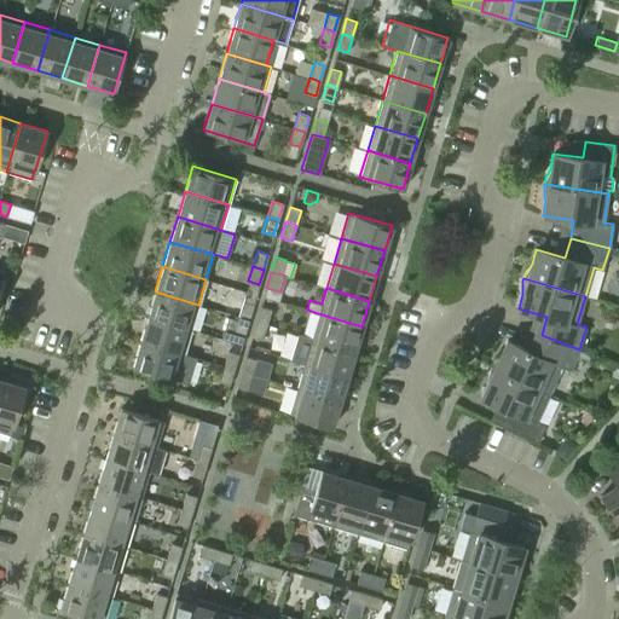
[(148,317),(191,329),(198,305),(155,291),(148,317)]
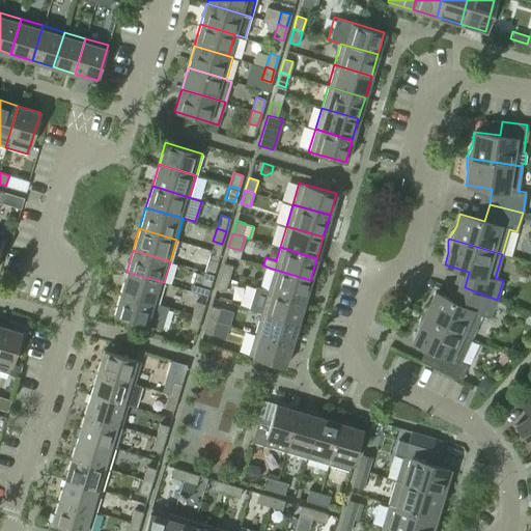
[(220,252),(211,250),(204,271),(213,274),(220,252)]
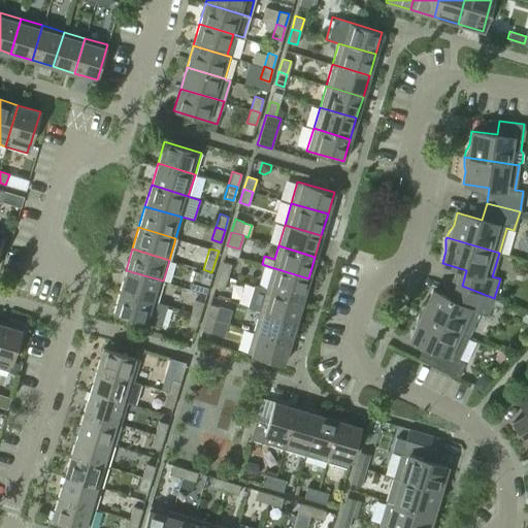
[(222,261),(218,274),(227,276),(231,264),(222,261)]
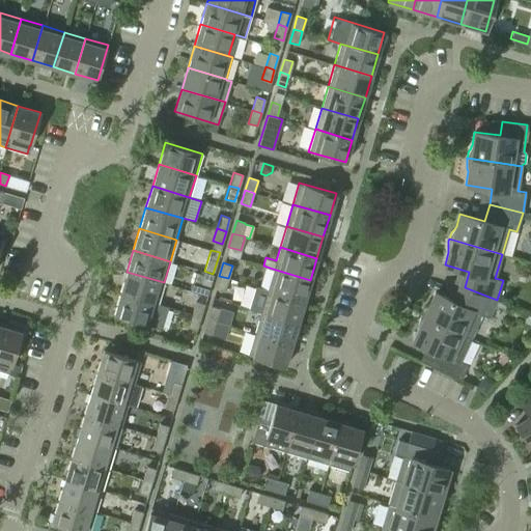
[(267,290),(304,301),(310,280),(273,269),(267,290)]
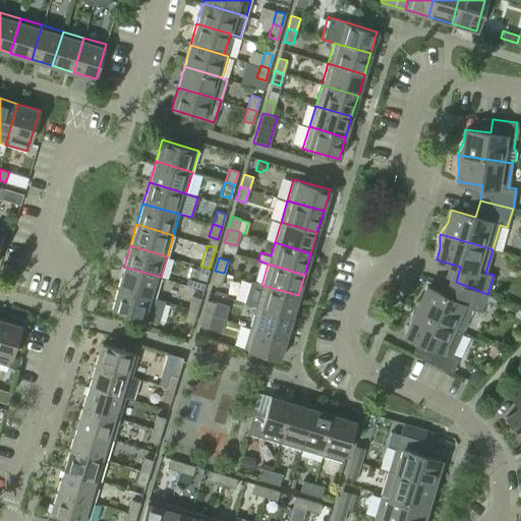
[(187,278),(185,284),(203,289),(205,283),(209,269),(200,266),(196,280),(187,278)]
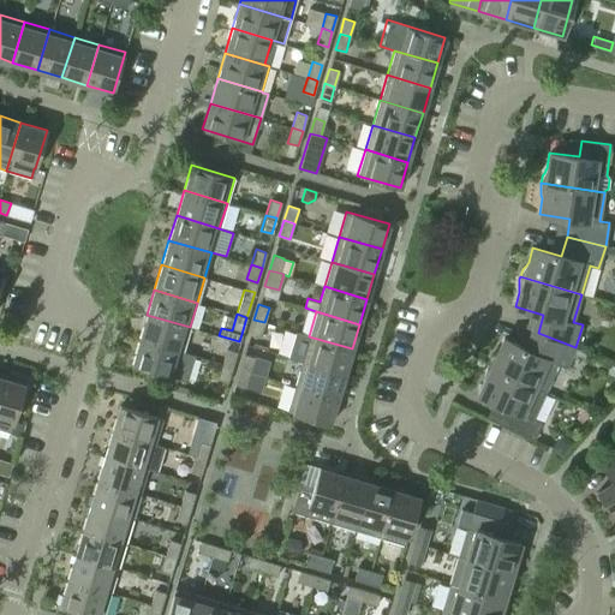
[(190,327),(147,315),(139,339),(181,352),(190,327)]
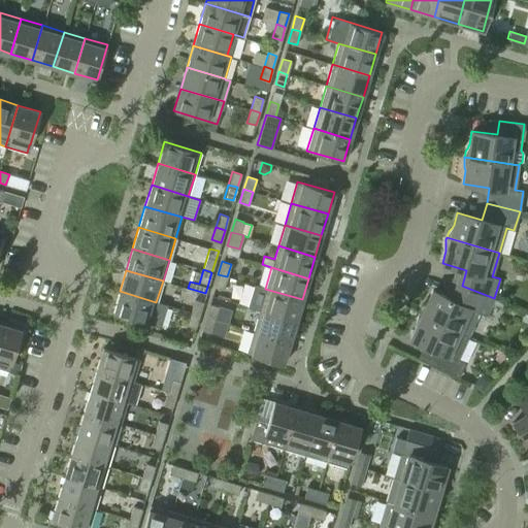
[(227,276),(218,274),(215,288),(223,290),(227,276)]
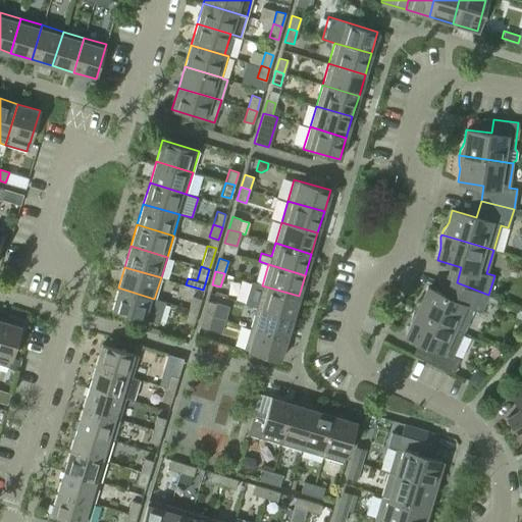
[(251,281),(245,303),(256,306),(293,317),(299,296),(262,285),(251,281)]
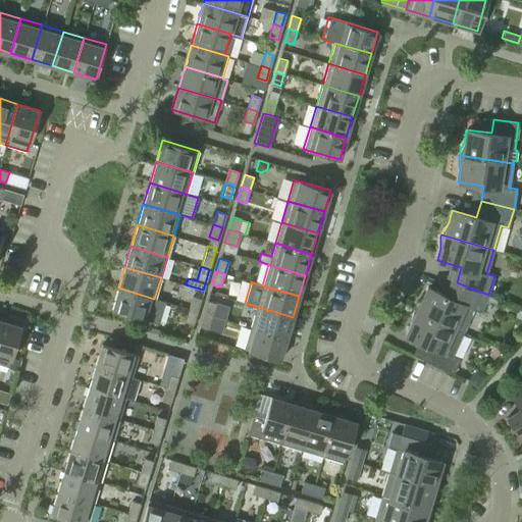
[(414,307),(413,310),(463,332),(473,309),(480,313),(488,295),(457,282),(450,298),(427,286),(422,299),(419,301),(417,304),(414,307)]
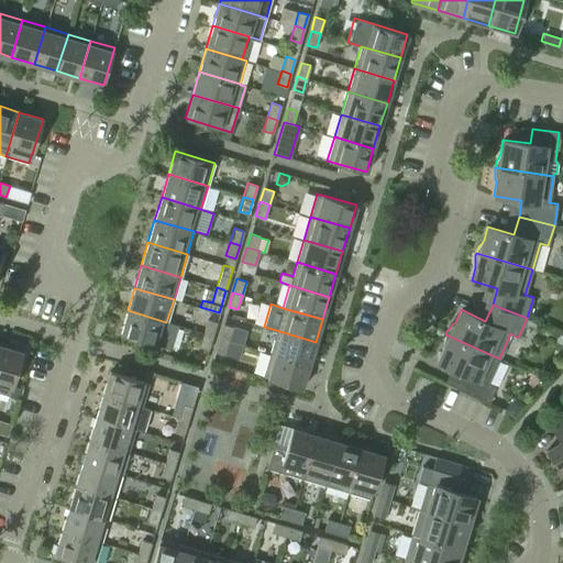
[(179,326),(166,322),(128,310),(120,334),(172,350),(179,326)]
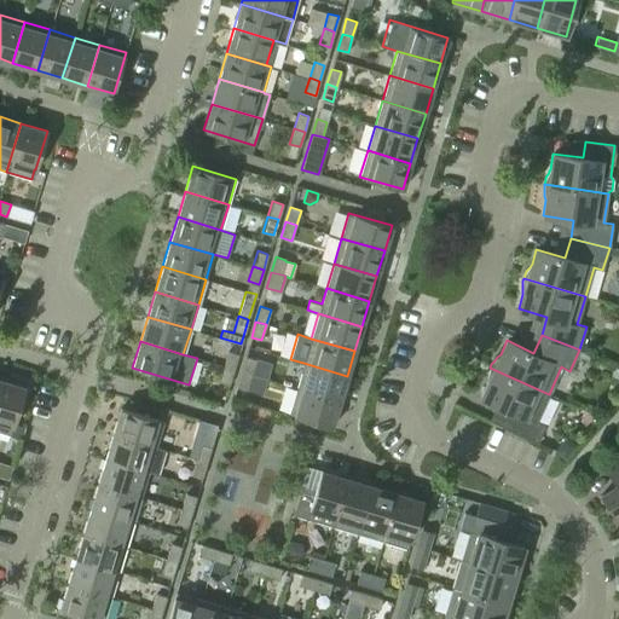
[(223,366),(233,370),(238,354),(227,351),(223,366)]
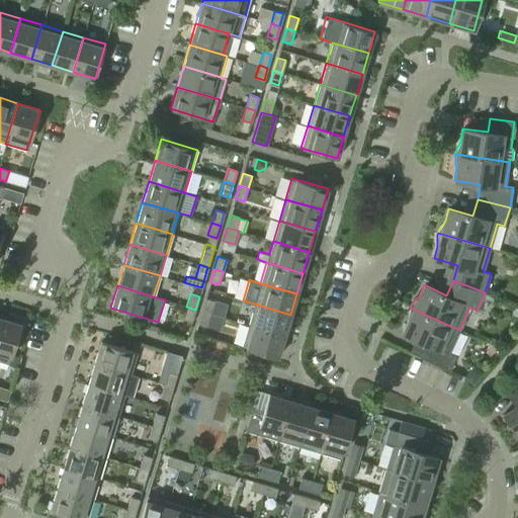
[(201,311),(210,314),(214,300),(205,298),(201,311)]
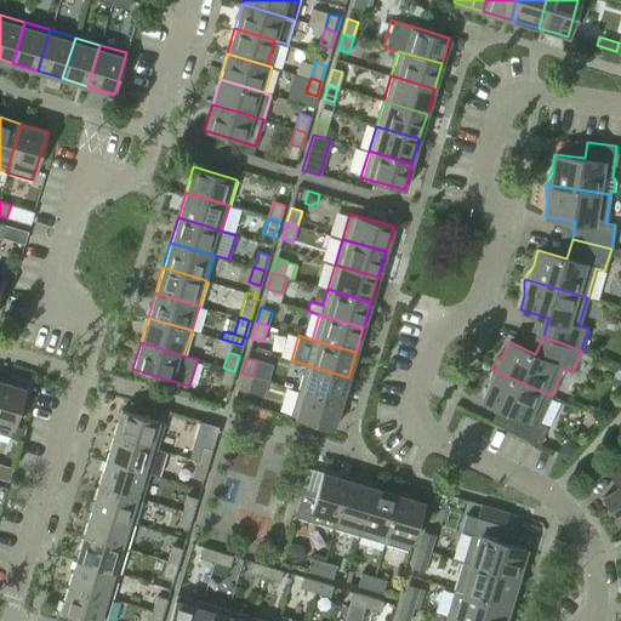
[(297,389),(341,403),(348,377),(305,364),(297,389)]
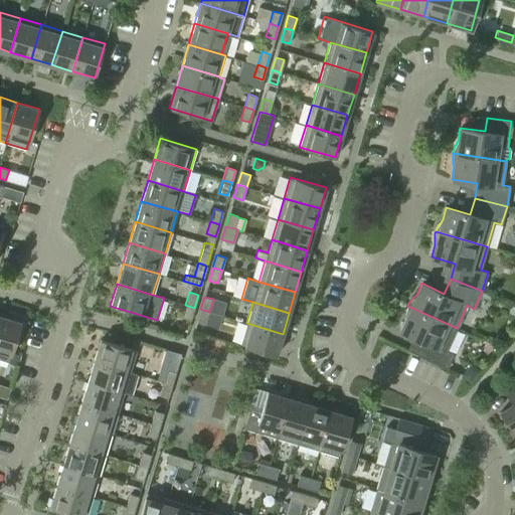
[(194,308),(185,305),(181,318),(190,320),(194,308)]
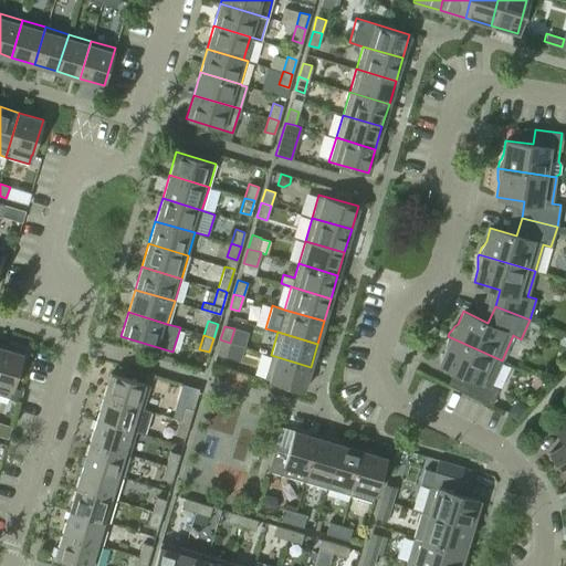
[(502,360),(448,336),(447,338),(447,341),(446,343),(446,345),(446,348),(446,350),(439,364),(464,375),(458,389),(491,405),(499,389),(490,385),(502,360)]
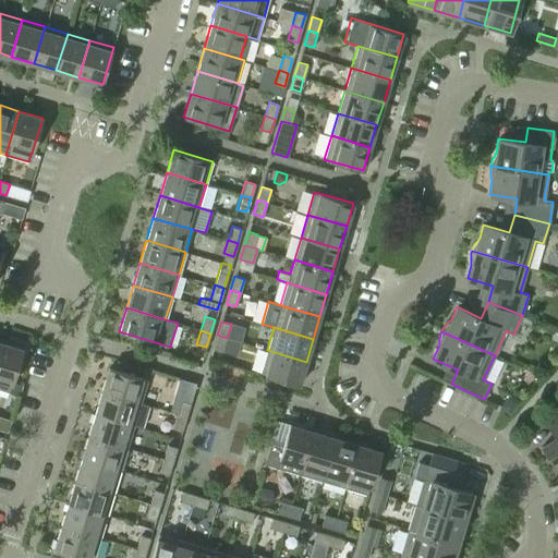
[(227,338),(217,335),(213,349),(222,352),(227,338)]
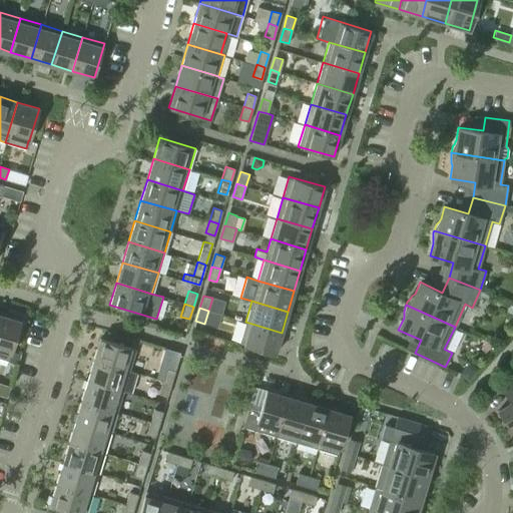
[(0,314),(0,358),(8,361),(10,353),(11,353),(21,321),(0,314)]
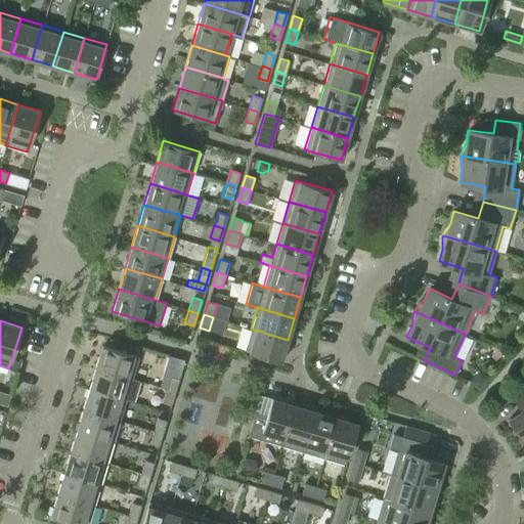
[(288,340),(251,329),(245,350),(280,361),(288,340)]
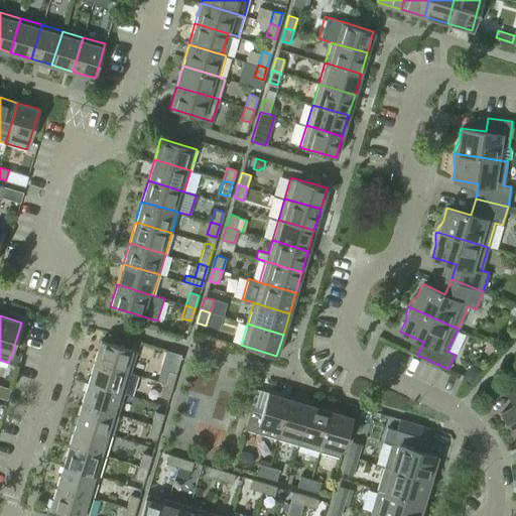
[(94,361),(130,372),(136,351),(100,340),(94,361)]
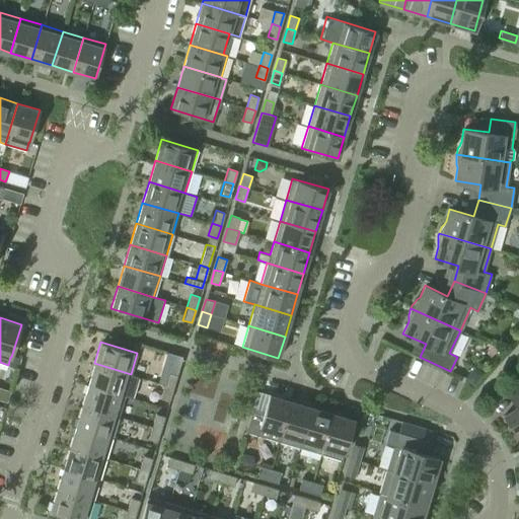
[(88,384),(125,395),(133,397),(139,377),(131,374),(94,363),(88,384)]
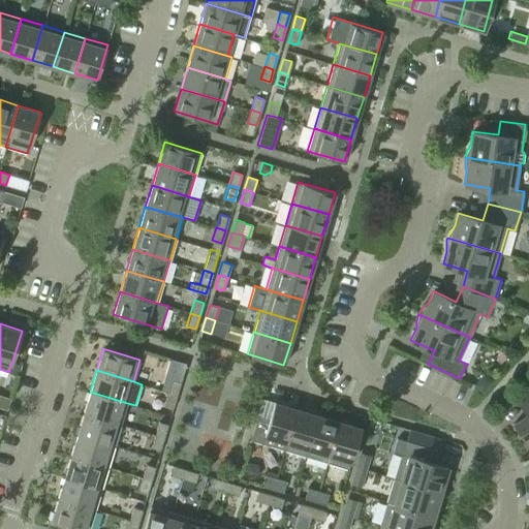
[(167,392),(177,395),(180,381),(172,379),(167,392)]
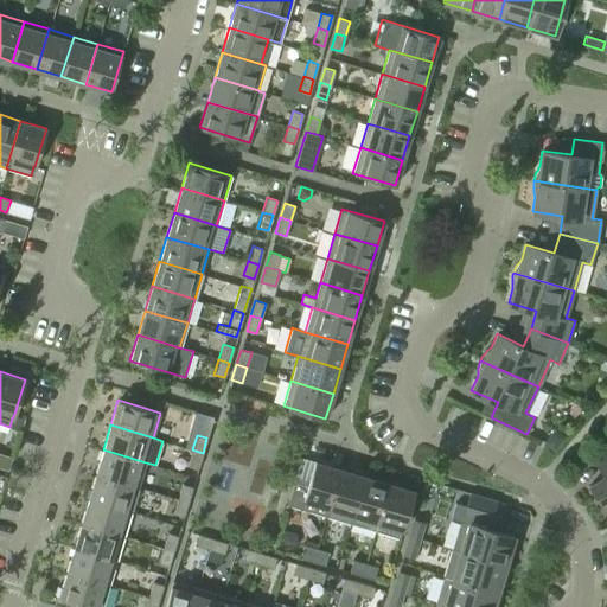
[(96,474),(138,486),(146,462),(103,449),(96,474)]
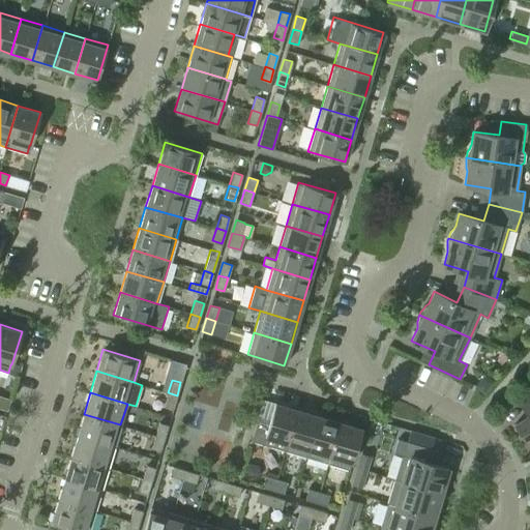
[(177,395),(168,392),(164,406),(173,409),(177,395)]
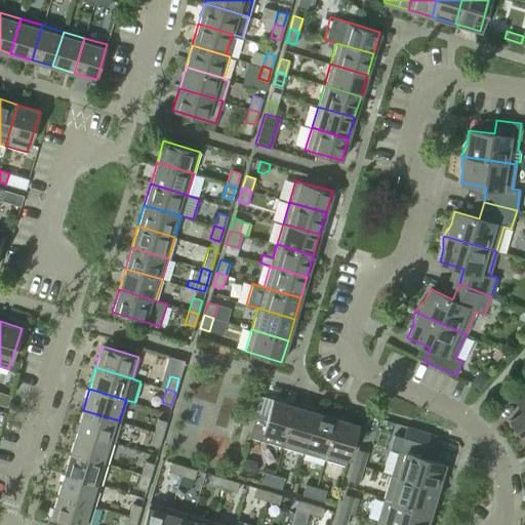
[(524,402),(524,409),(510,419),(524,444),(524,393),(521,396),(524,402)]
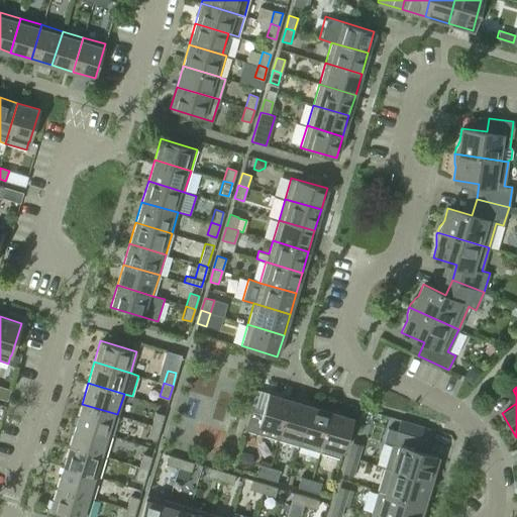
[(256,390),(251,406),(263,410),(268,393),(256,390)]
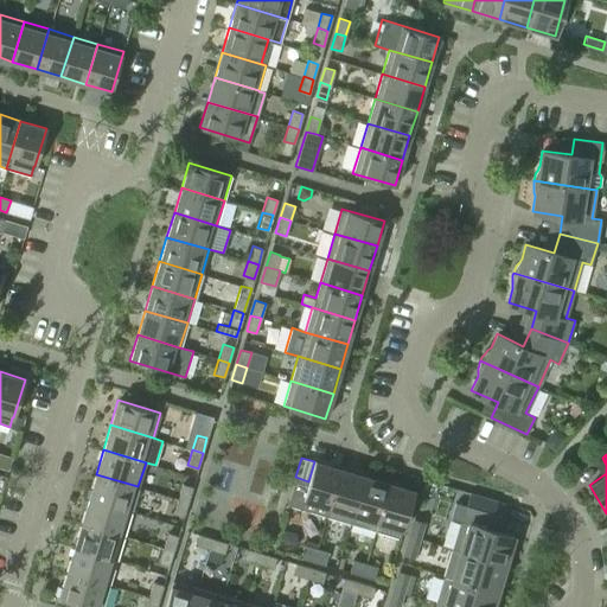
[(287,504),(326,516),(340,468),(314,461),(308,481),(295,477),(287,504)]
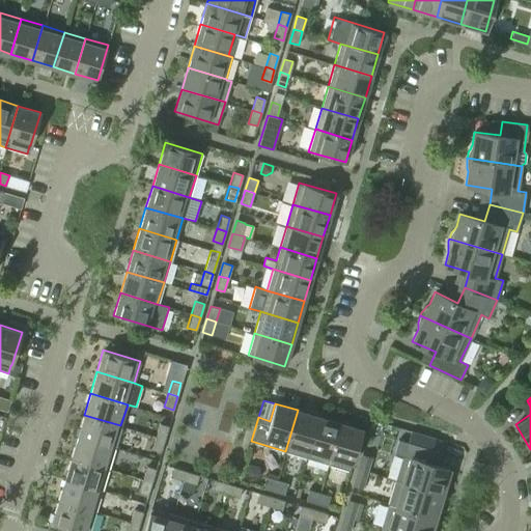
[(306,457),(318,417),(298,410),(285,451),(306,457)]
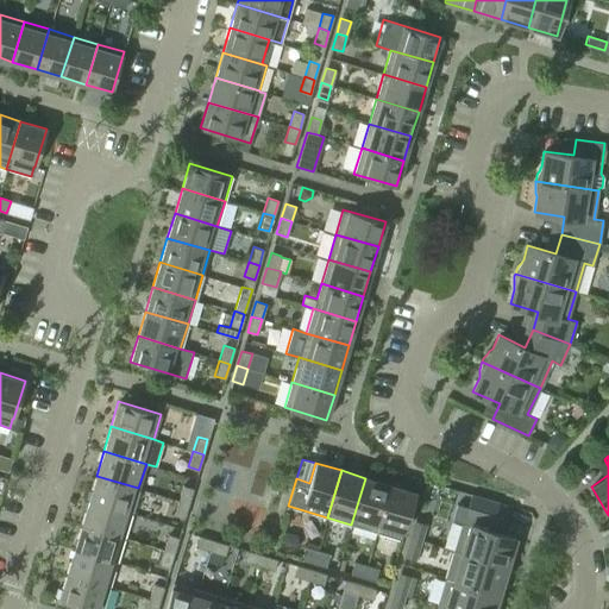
[(89,500),(131,513),(138,488),(96,476),(89,500)]
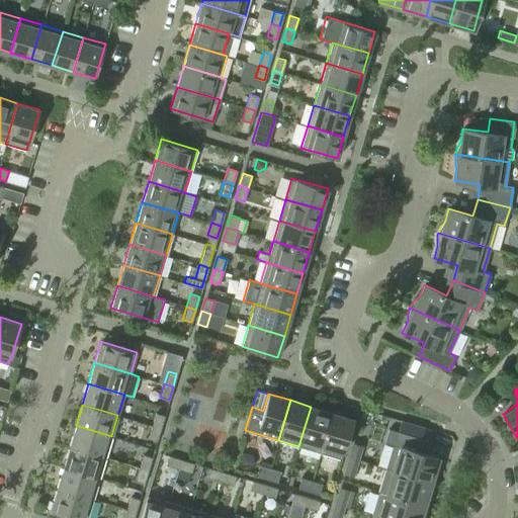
[(311,407),(298,446),(320,453),(332,413),(311,407)]
